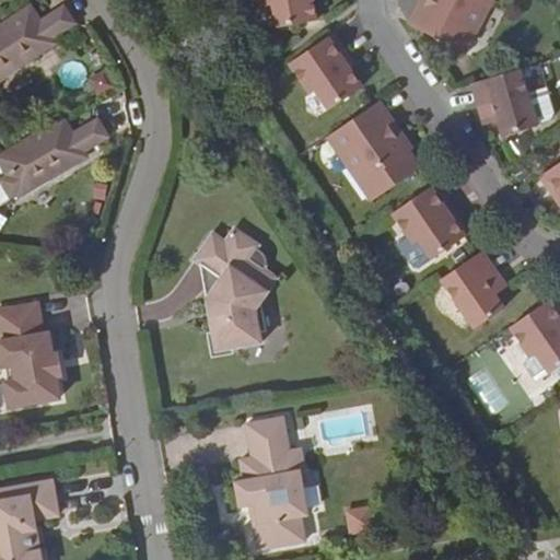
[(265,0),(266,7),(272,6),(277,27),(296,24),(316,21),(312,0),(265,0)]
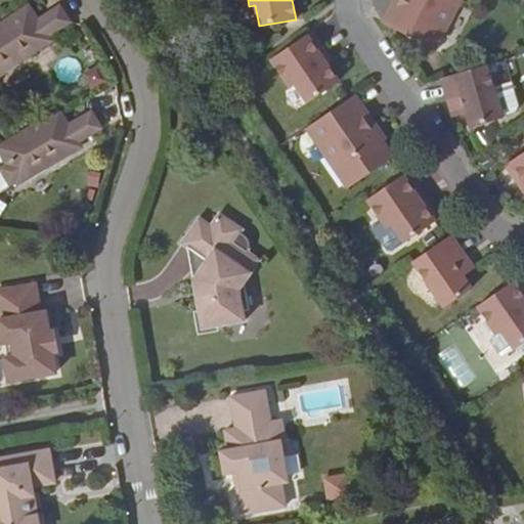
[(397,0),(392,0),(380,17),(427,53),(465,0),(398,0),(398,1),(397,0)]
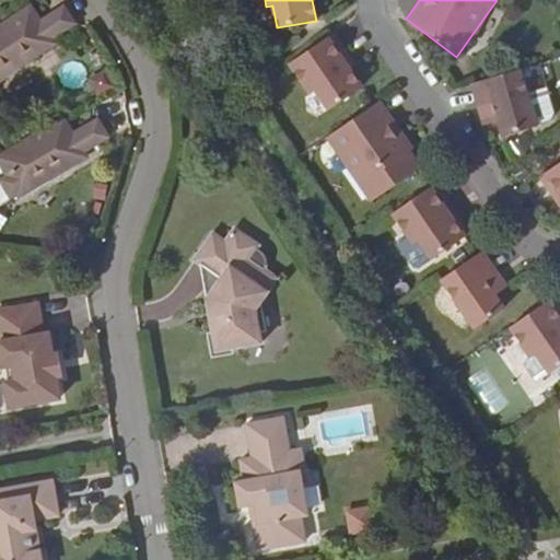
[(38,21),(30,8),(0,26),(0,80),(23,66),(16,55),(25,49),(30,56),(53,42),(50,38),(73,25),(62,7),(38,21)]
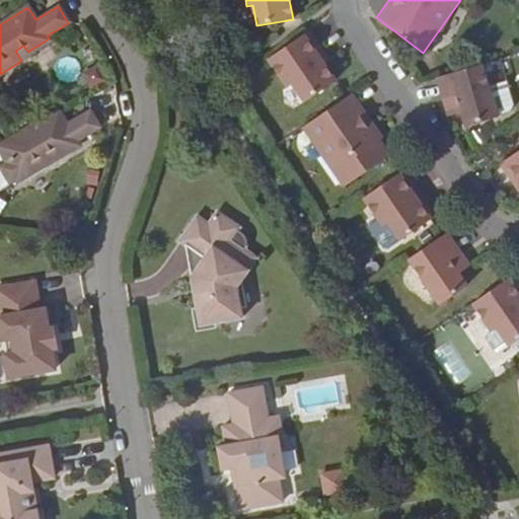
[(308,31),(268,60),(287,88),(293,84),(304,102),(336,82),(324,64),(319,57),(323,54),(308,31)]
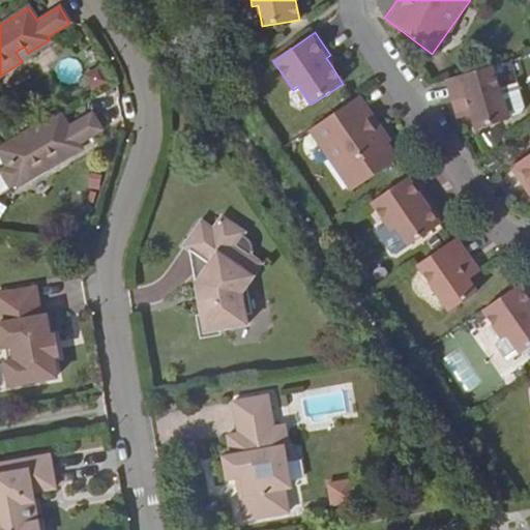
[(52,43),(50,39),(28,53),(24,47),(16,52),(22,62),(52,43)]
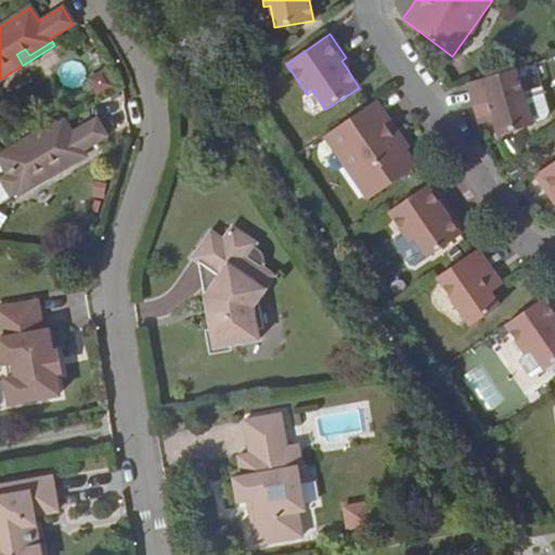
[(341,61),(347,68),(351,65),(346,57),(341,61)]
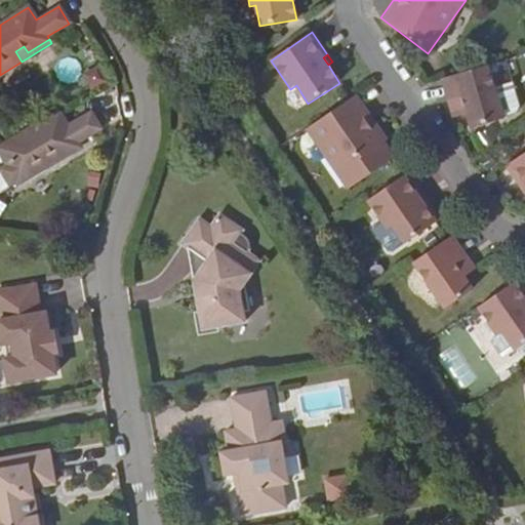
[(488,65),(442,79),(452,110),(459,108),(462,116),(468,115),(472,128),(505,118),(488,65)]
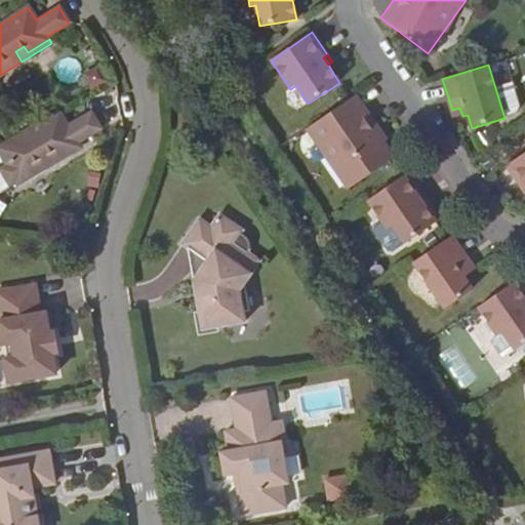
[(514,82),(499,85),(507,115),(521,112),(514,82)]
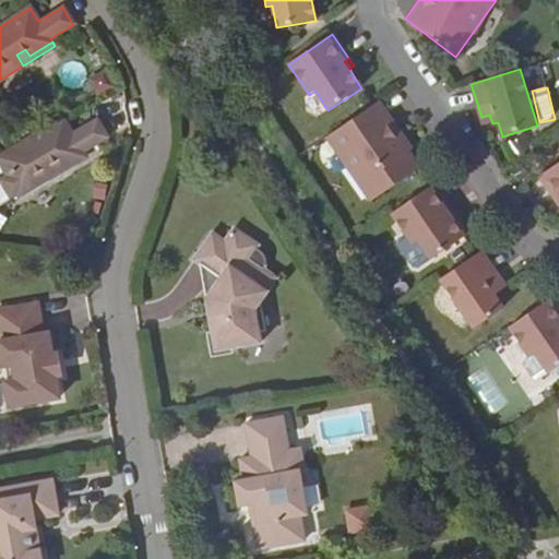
[(378,103),(326,138),(370,202),(420,168),(408,152),(411,149),(399,132),(394,135),(389,127),(393,125),(378,103)]
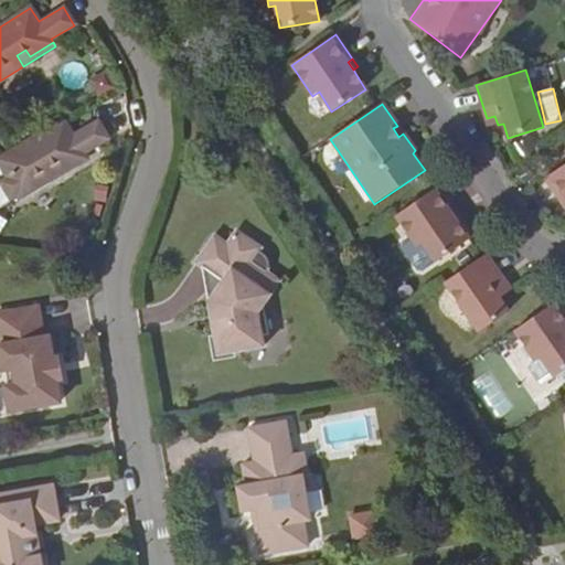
[(494,116),(487,118),(489,127),(498,125),(494,116)]
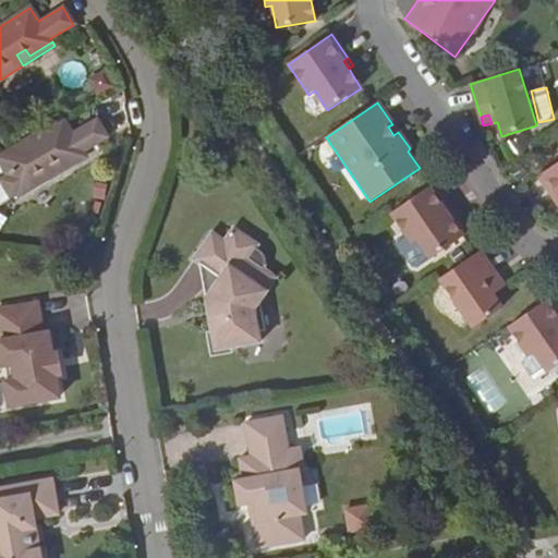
[(72,135),(62,119),(0,154),(0,169),(4,177),(0,179),(0,183),(10,199),(16,196),(19,198),(56,177),(48,166),(57,161),(62,169),(85,155),(83,153),(108,138),(97,120),(72,135)]
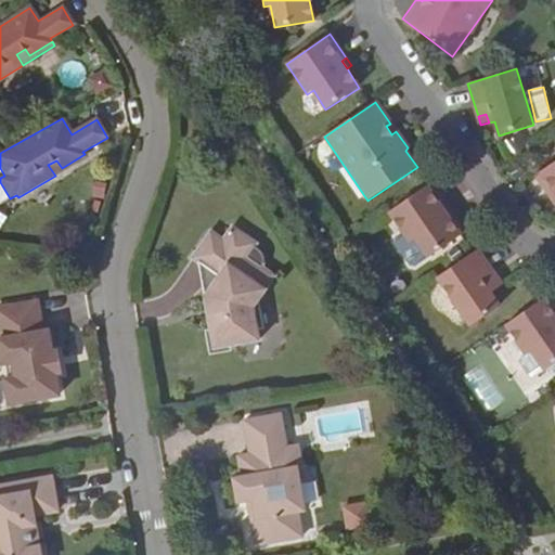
[(391,134),(396,131),(390,124),(386,126),(391,134)]
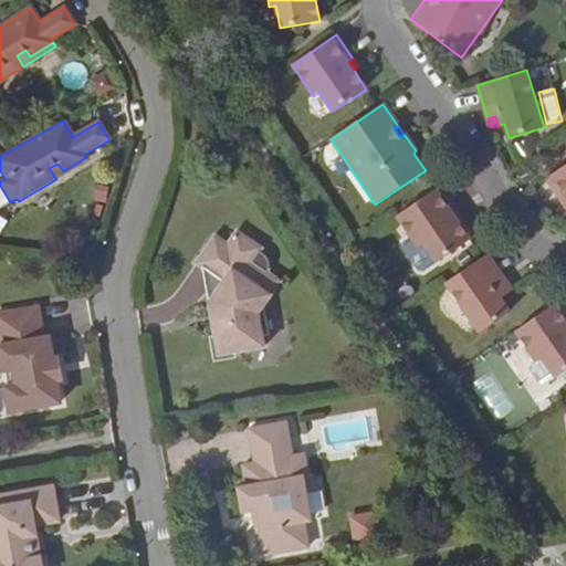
[(88,160),(86,157),(63,171),(58,164),(49,168),(56,179),(88,160)]
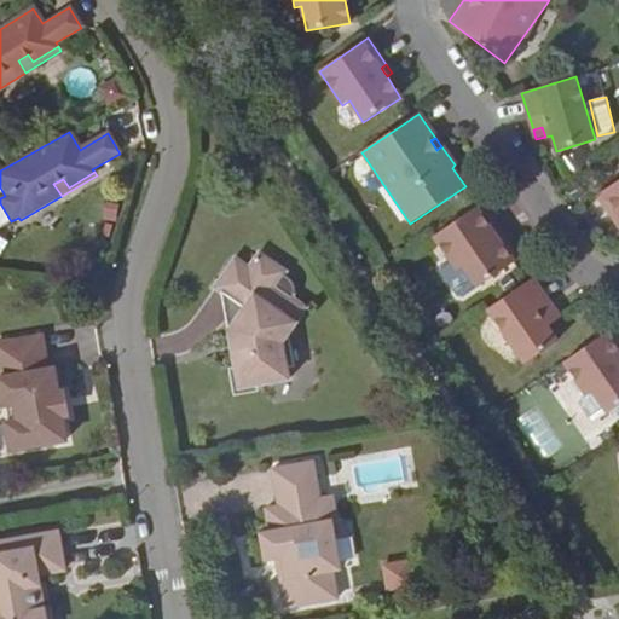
[(618,218),(618,179),(596,195),(614,221),(618,218)]
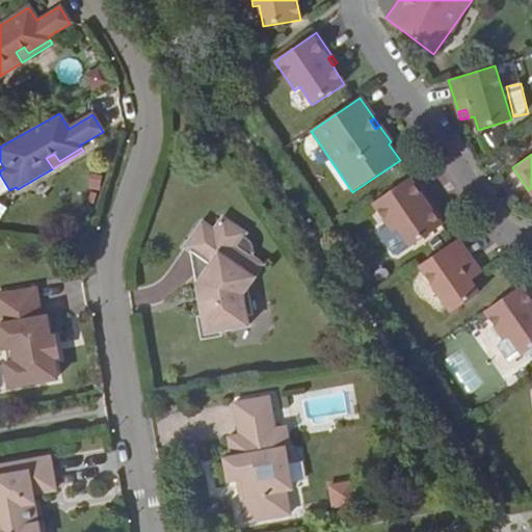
[(429,196),(414,176),(373,204),(393,233),(398,230),(409,246),(441,225),(429,209),(424,201),(429,196)]
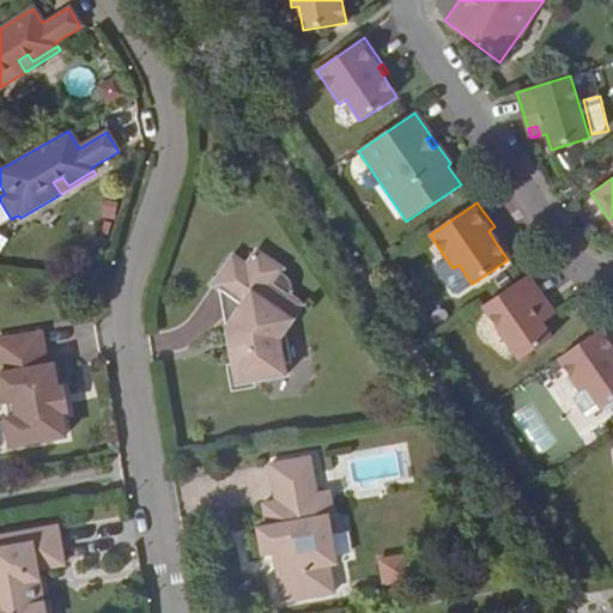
[(501,236),(495,226),(489,231),(495,241),(501,236)]
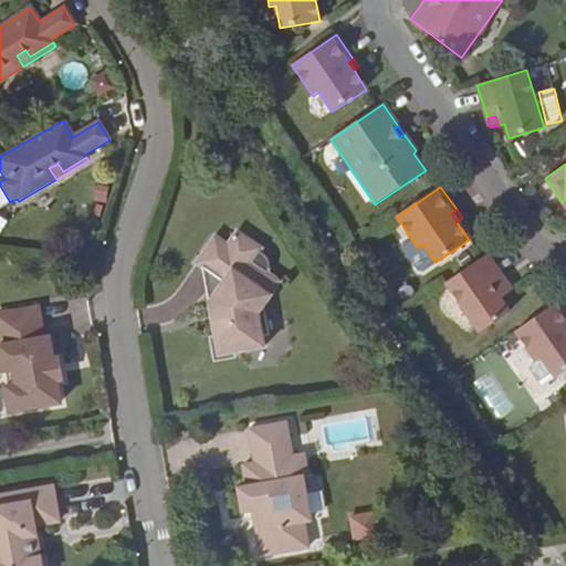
[(263,286),(272,273),(266,269),(268,265),(268,263),(268,262),(266,259),(264,257),(261,253),(258,251),(259,249),(233,230),(223,243),(210,233),(191,261),(199,266),(220,282),(211,294),(217,323),(209,324),(213,354),(261,346),(259,335),(265,334),(262,314),(257,311),(271,292),(263,286)]
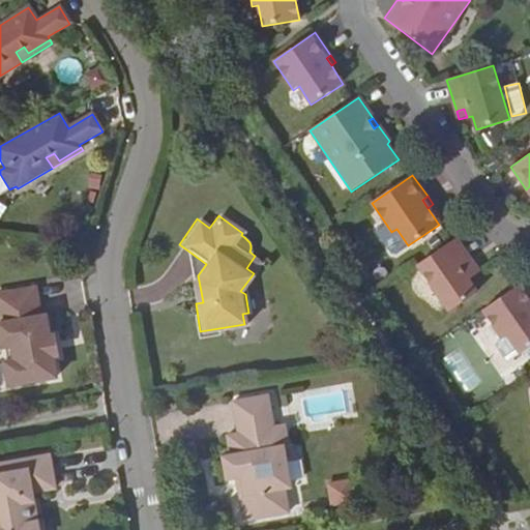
[(474,264),(457,238),(416,265),(448,312),(476,292),(467,280),(471,276),(466,269),(474,264)]
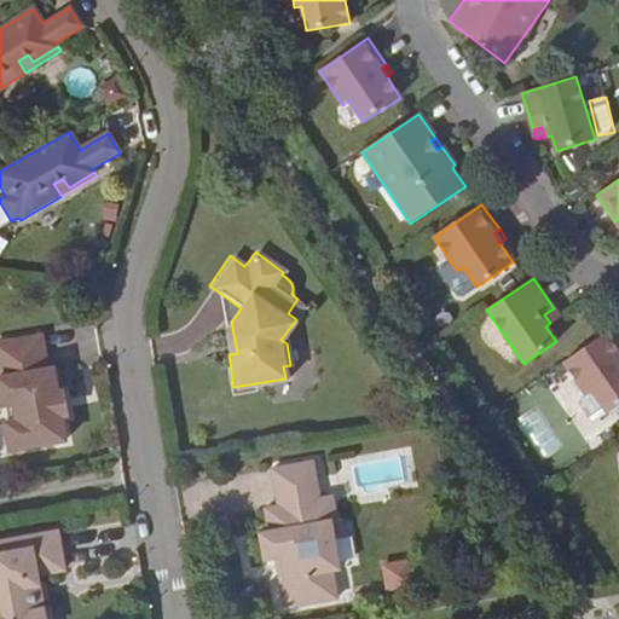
[(241,308),(218,291),(229,354),(237,353),(231,322),(241,308)]
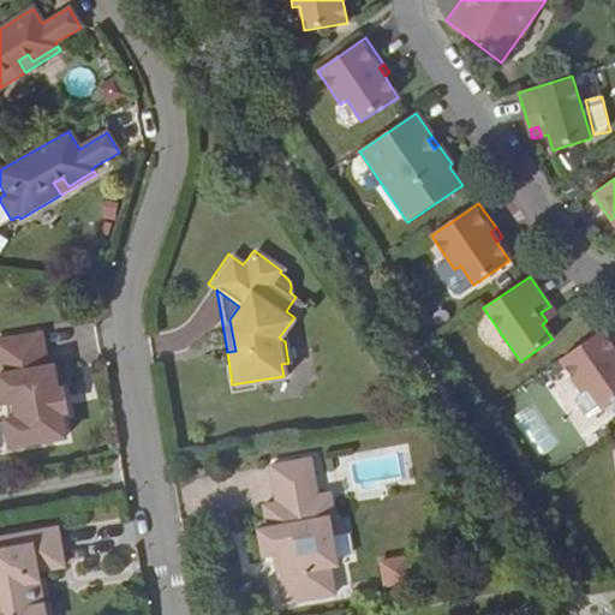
[(304,303),(296,297),(286,311),(294,317),(304,303)]
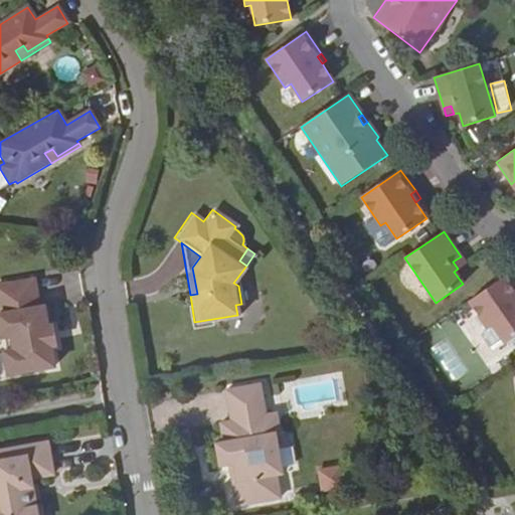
[(466,264),(461,256),(453,262),(458,269),(466,264)]
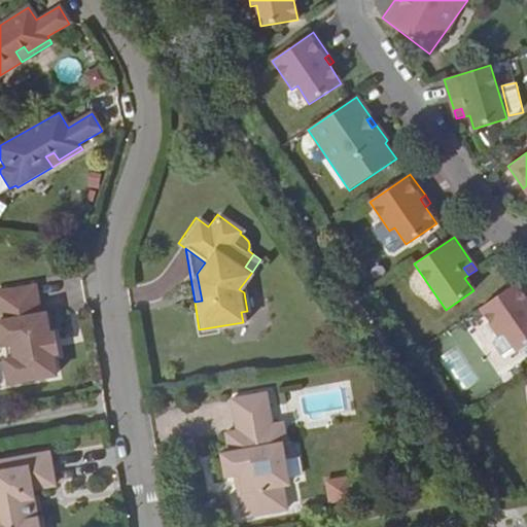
[(38,287),(0,292),(0,341),(1,346),(8,345),(9,358),(4,359),(7,382),(56,375),(53,358),(58,358),(54,332),(48,332),(45,316),(42,316),(38,287)]
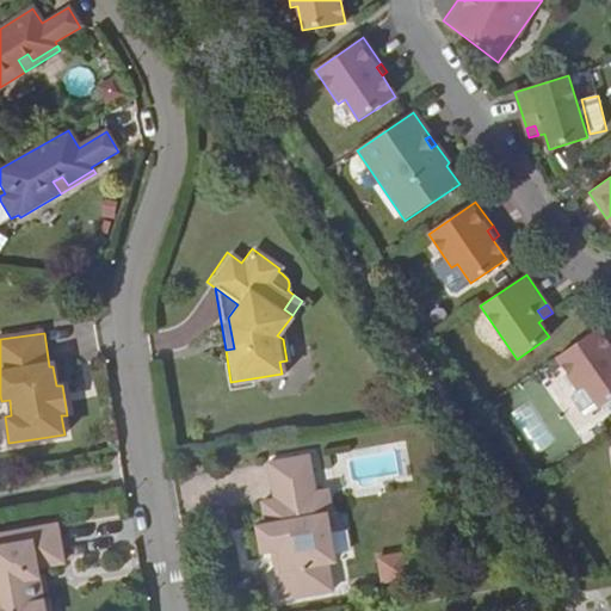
[(610,358),(592,333),(544,366),(567,400),(573,396),(587,415),(610,399),(610,372),(604,363),(610,358)]
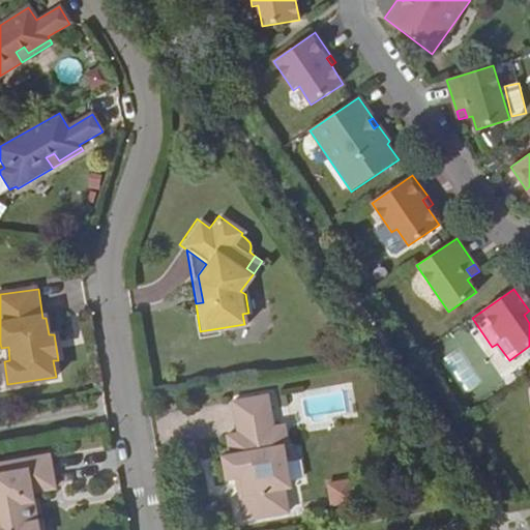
[(251,323),(248,313),(242,314),(244,324),(251,323)]
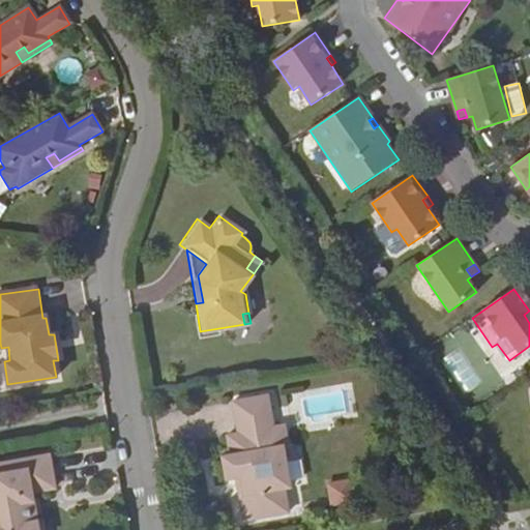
[(440,363),(459,386),(475,373),(457,350),(440,363)]
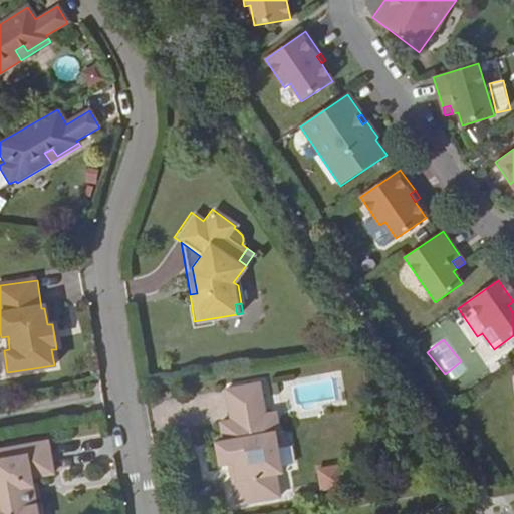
[(258,386),(223,391),(228,423),(216,424),(220,444),(213,445),(214,457),(221,457),(229,455),(234,482),(226,483),(230,508),(277,500),(273,476),(279,474),(272,434),(277,434),(274,415),(263,417),(258,386)]
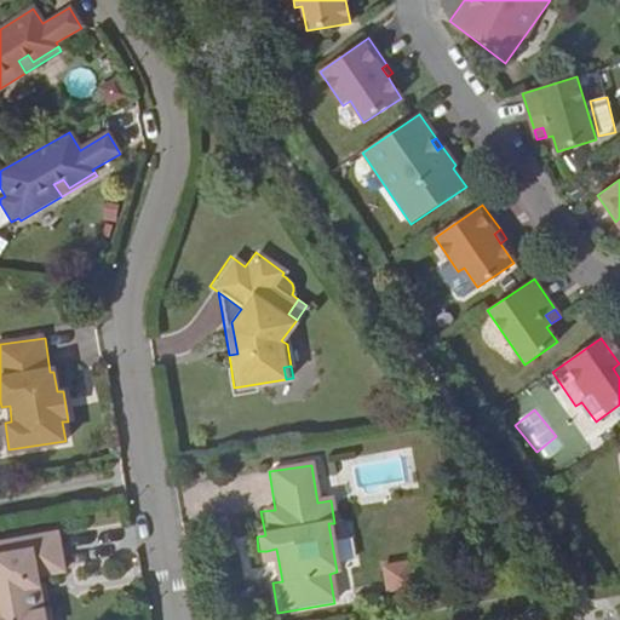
[(5,549),(4,543),(0,543),(0,619),(51,619),(49,608),(42,610),(41,602),(39,585),(36,575),(64,570),(58,533),(19,539),(21,545),(5,549)]
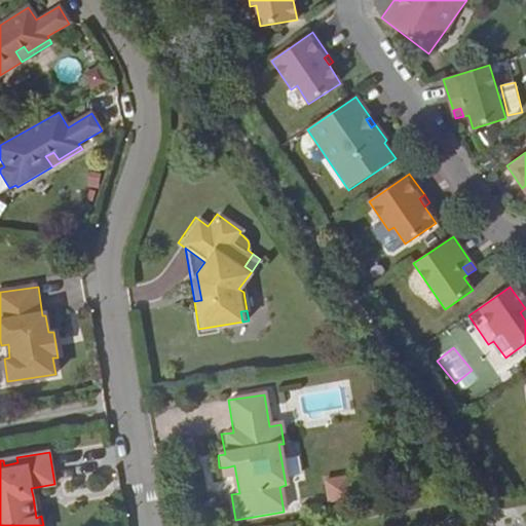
[(226,467),(231,494),(239,493),(234,465),(226,467)]
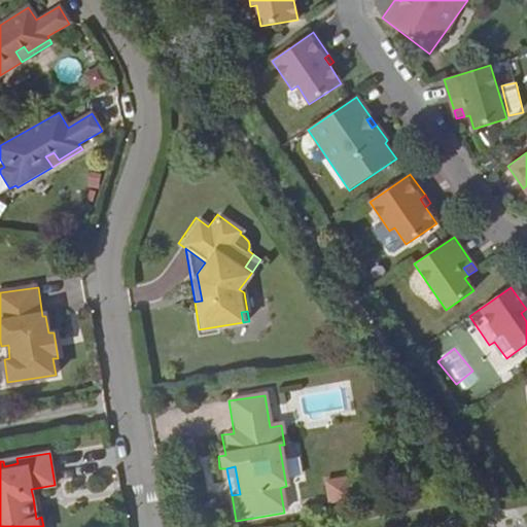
[(344,477),(324,480),(328,502),(347,499),(344,477)]
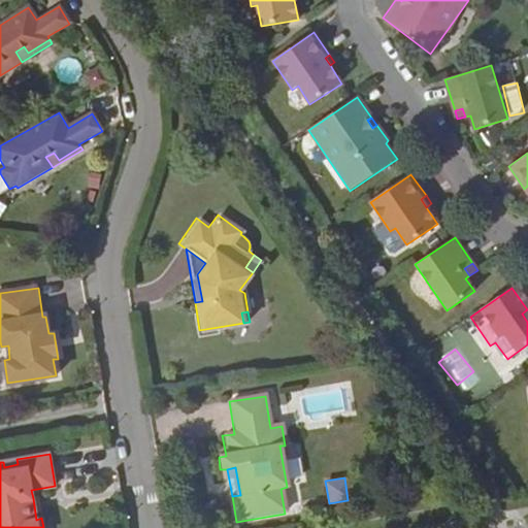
[(38,497),(33,498),(35,513),(41,512),(38,497)]
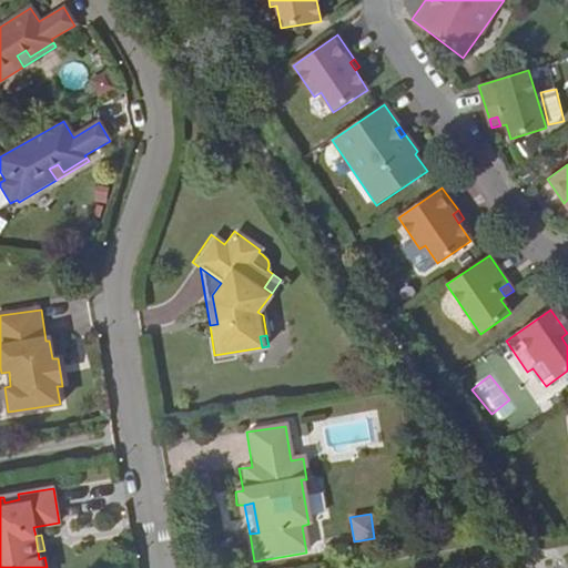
All buildings are outlined.
